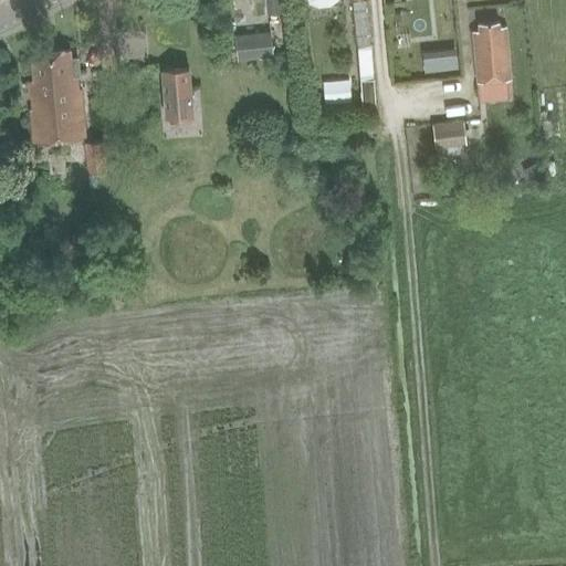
[(265,0),(268,14),(283,12),(281,0),(265,0)]
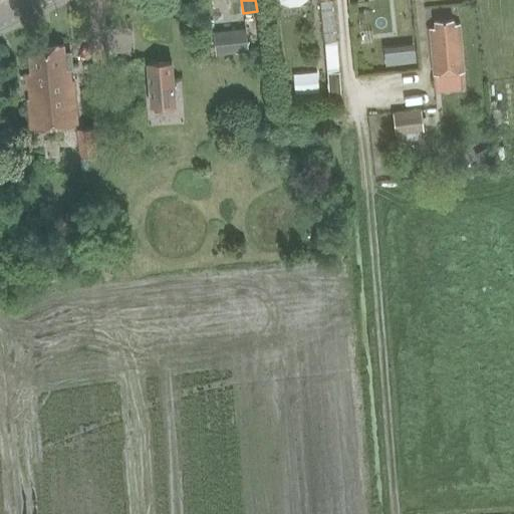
[(434,75),(463,73),(459,25),(454,25),(453,20),(435,21),(436,28),(430,29),(434,75)]
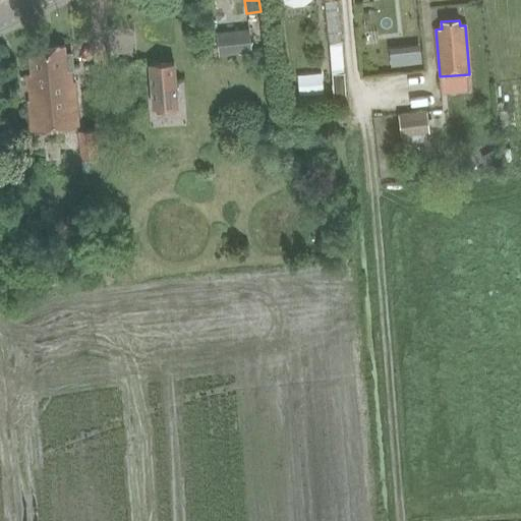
[(223,57),(251,54),(248,31),(221,34),(223,57)]
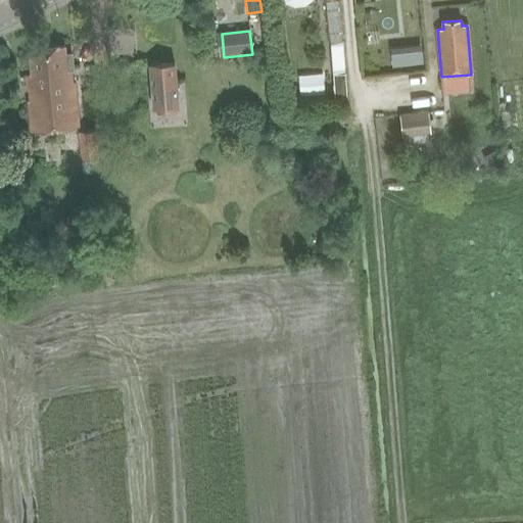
[(343,40),(330,41),(333,75),(346,74),(343,40)]
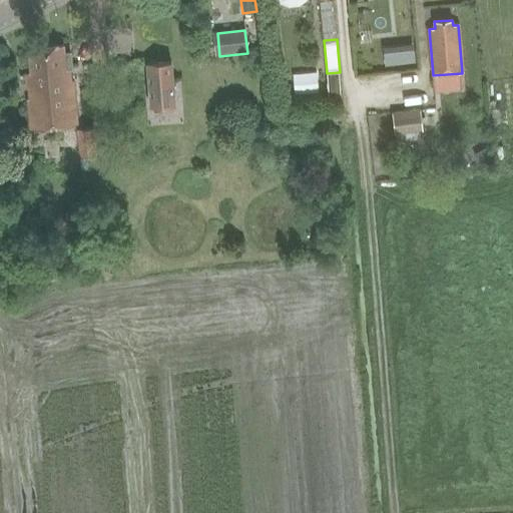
[(30,129),(78,125),(73,80),(71,80),(70,68),(72,68),(71,52),(65,52),(64,43),(29,47),(31,72),(25,72),(30,129)]
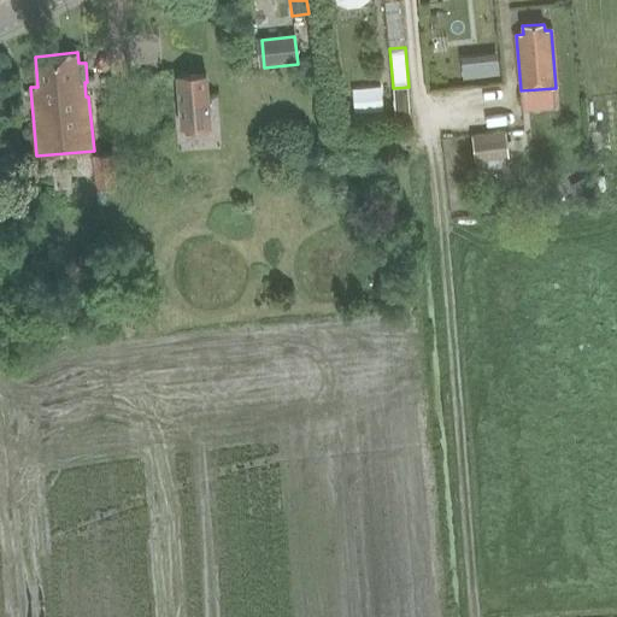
[(487,54),(489,76),(499,75),(497,53),(487,54)]
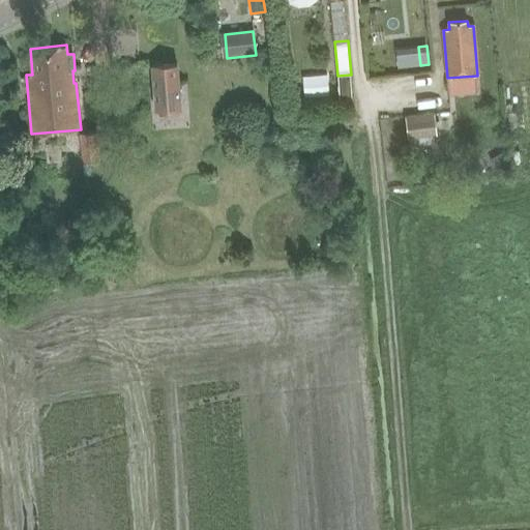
[(178,62),(153,64),(156,110),(181,108),(178,62)]
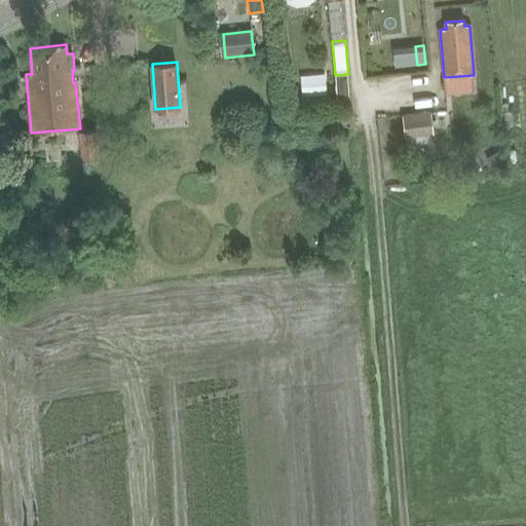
[(348,74),(335,75),(337,99),(350,98),(348,74)]
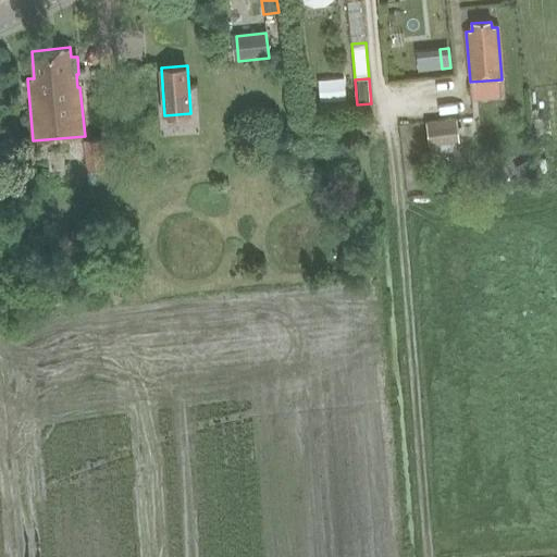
[(428,149),(458,146),(456,122),(425,125),(428,149)]
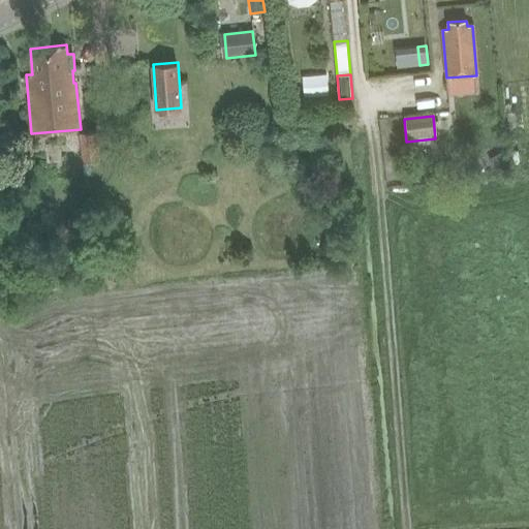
[(95,132),(80,133),(82,160),(90,159),(91,174),(99,174),(95,132)]
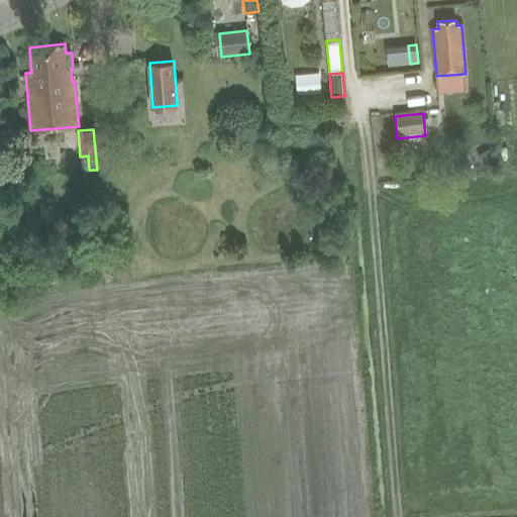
[(489,148),(478,154),(485,170),(496,164),(489,148)]
